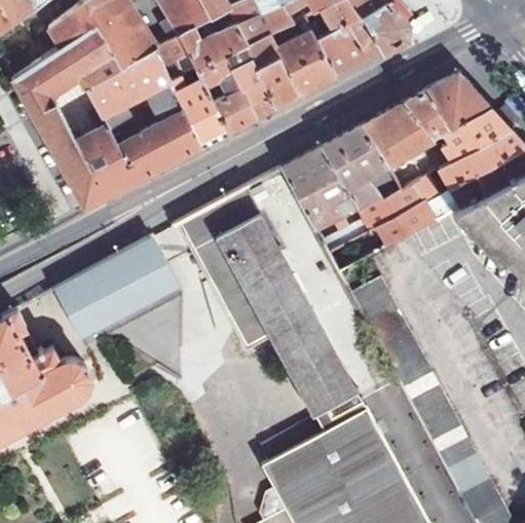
[(0,0),(0,36),(22,20),(45,0),(0,0)]
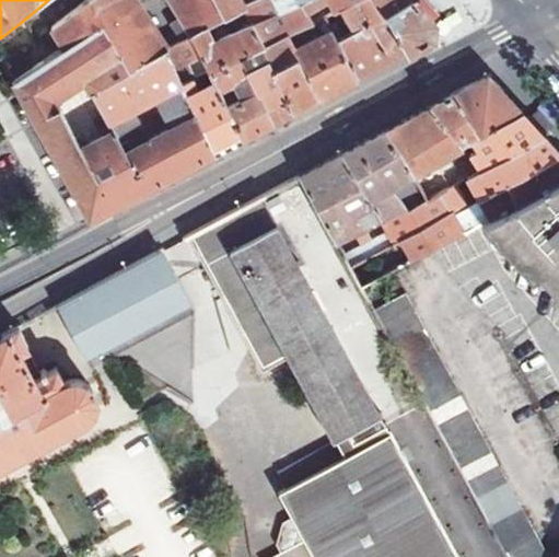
[(23,21),(0,38),(0,58),(14,83),(105,26),(132,71),(166,53),(169,51),(138,0),(92,0),(35,46),(23,21)]
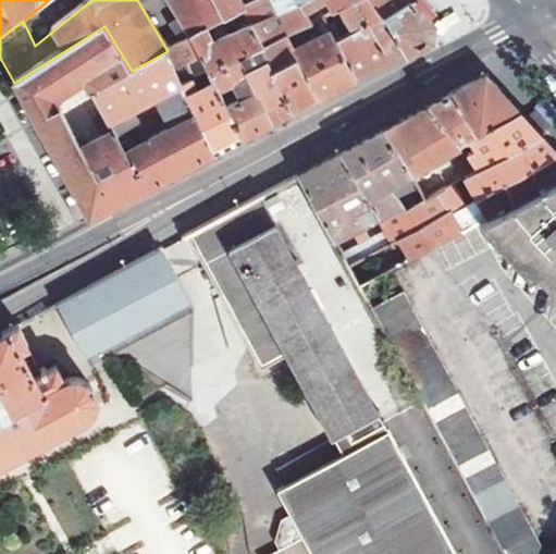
[(170,0),(165,2),(190,38),(206,29),(225,20),(214,0),(170,0)]
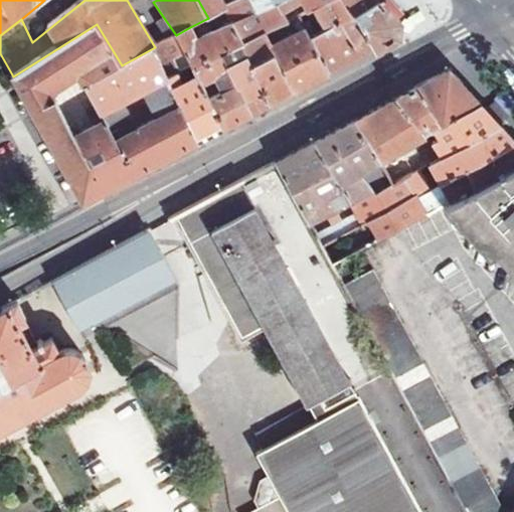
[(198,0),(208,18),(212,15),(225,9),(219,0),(198,0)]
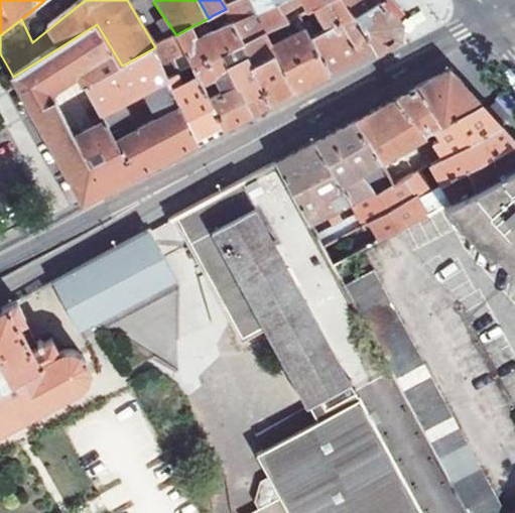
[(231,24),(280,0),(241,0),(226,9),(213,15),(220,29),(231,24)]
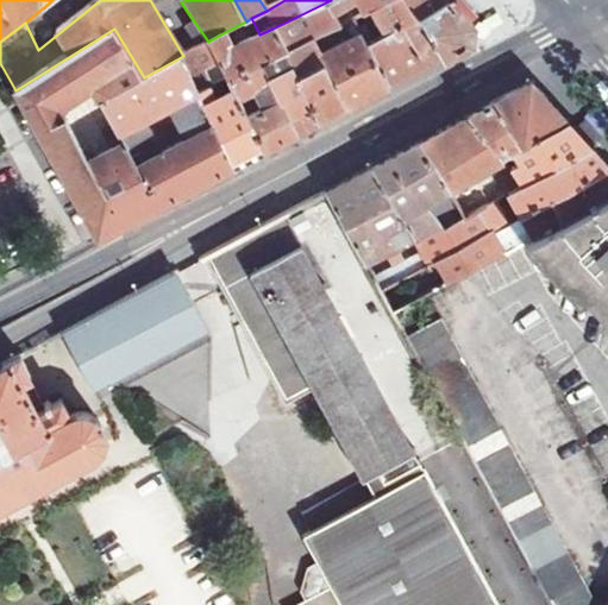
[(374,10),(393,0),(331,0),(273,29),(284,51),(286,51),(315,37),(374,10)]
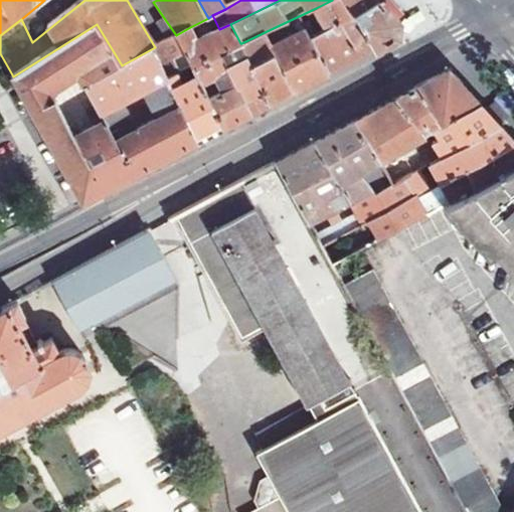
[(353,16),(379,3),(375,0),(332,0),(316,8),(325,30),(339,23),(353,16)]
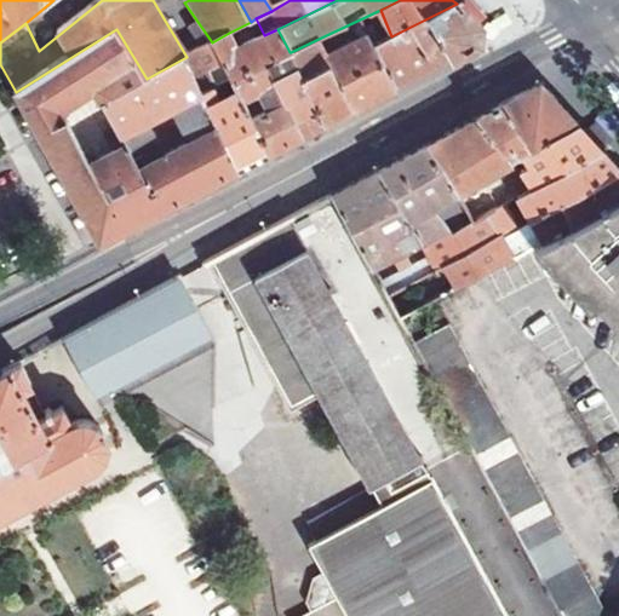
[(425,19),(451,61),(458,56),(477,46),(479,38),(480,28),(457,4),(425,19)]
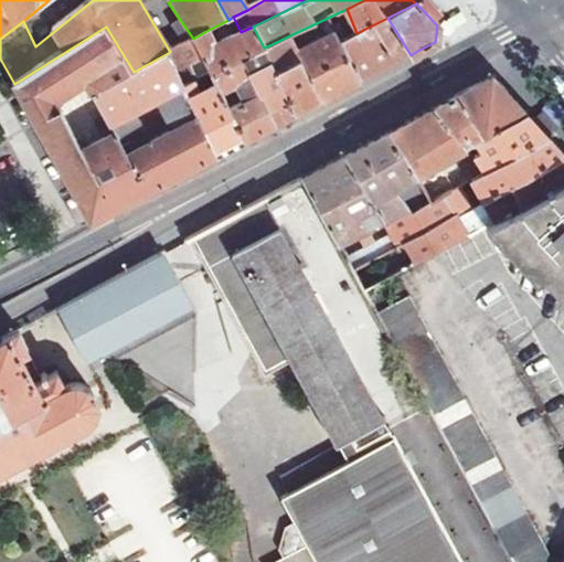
[(372,25),(394,63),(400,61),(411,55),(387,18),(372,25)]
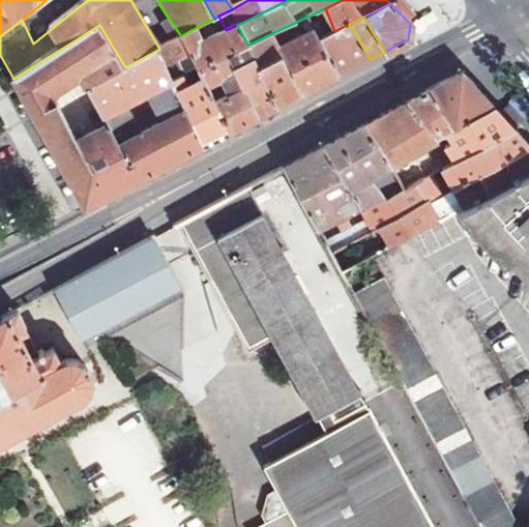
[(322,36),(339,77),(354,68),(370,59),(349,24),(334,31),(322,36)]
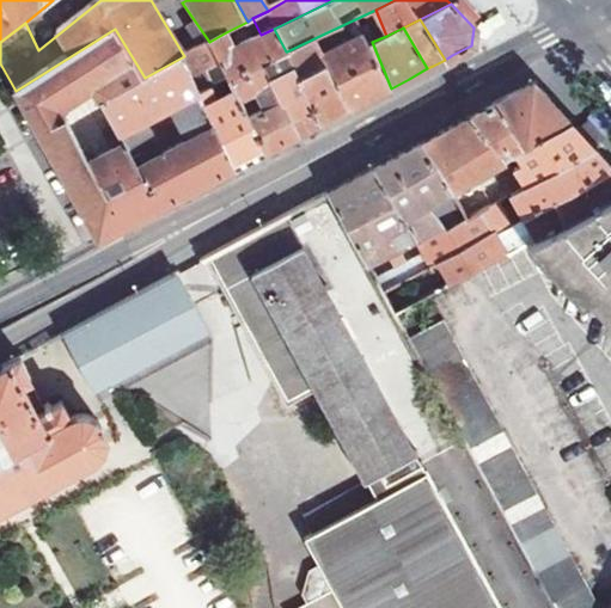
[(102,99),(145,78),(115,29),(16,91),(16,92),(14,93),(50,155),(99,241),(153,213),(163,208),(102,99)]
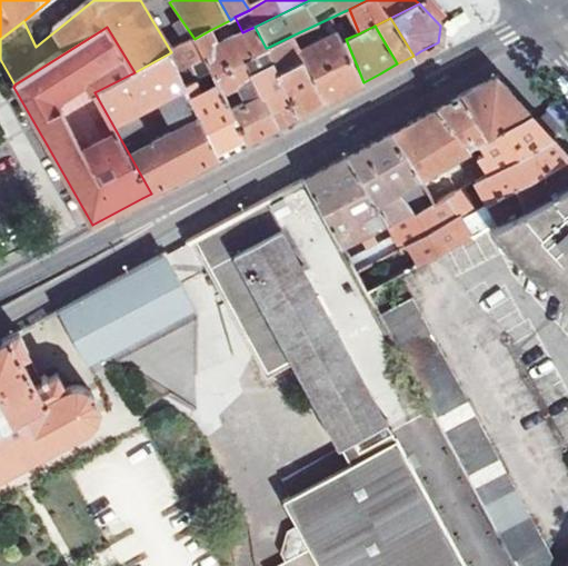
[(218,47),(210,30),(195,39),(212,72),(219,87),(248,144),(271,131),(279,127),(243,59),(252,55),(266,48),(255,27),(242,32),(242,35),(218,47)]
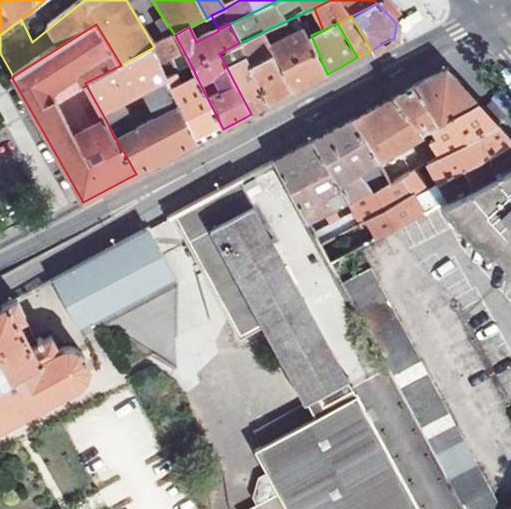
[(274,55),(291,93),(321,77),(327,74),(311,35),(308,28),(272,47),(265,31),(240,43),(246,56),(251,67),(274,55)]
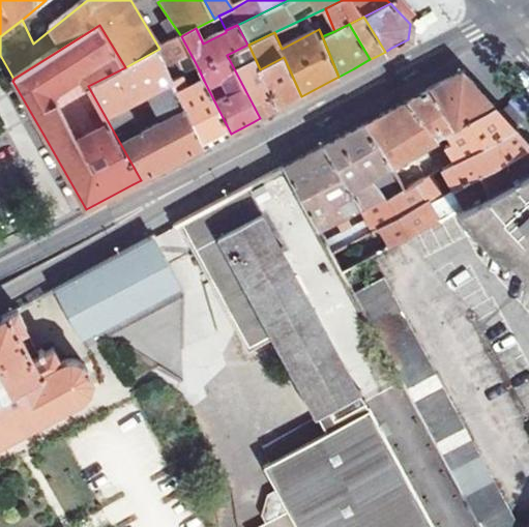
[(181,36),(167,45),(181,78),(184,77),(198,67),(181,36)]
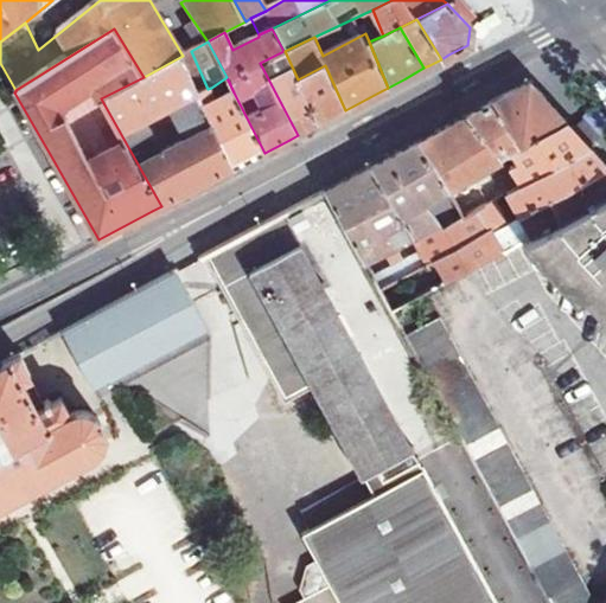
[(199,94),(180,57),(144,77),(101,98),(161,206),(214,179),(234,168),(198,95),(199,94)]
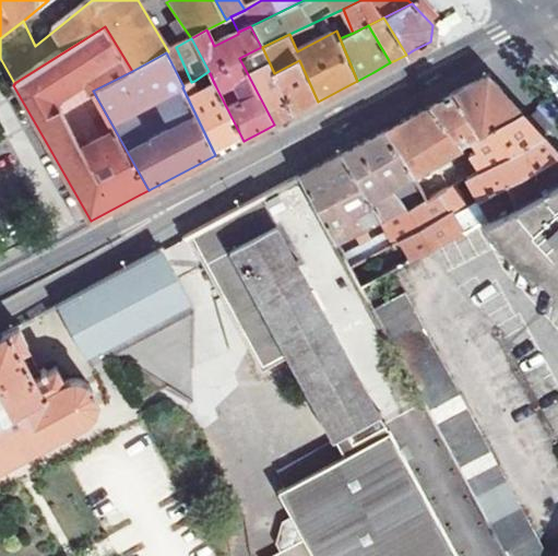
[(239,58),(274,125),(281,121),(294,114),(274,73),(269,61),(256,68),(248,54),(239,58)]
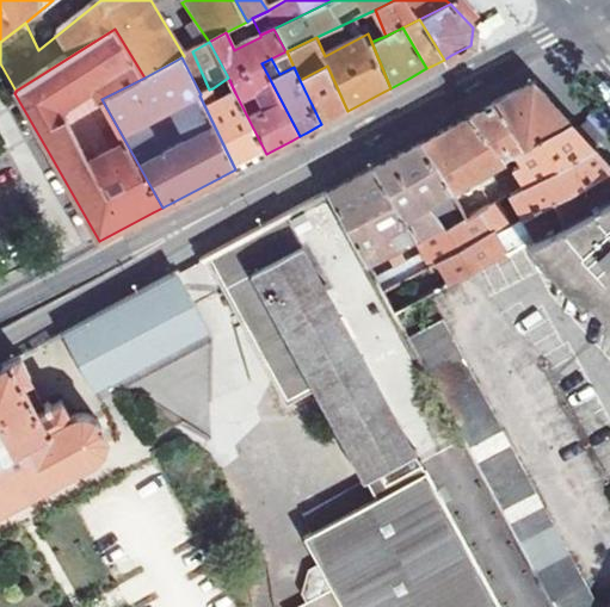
[(300,80),(321,124),(342,115),(347,111),(327,66),(300,80)]
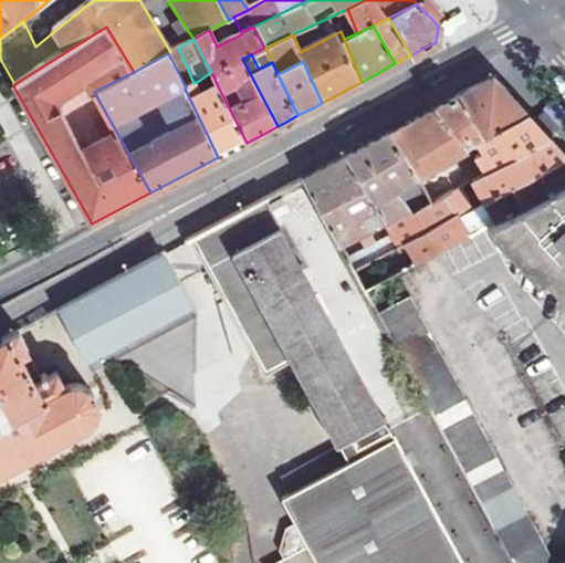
[(458,98),(485,142),(530,116),(527,114),(514,100),(502,86),(495,79),(458,98)]
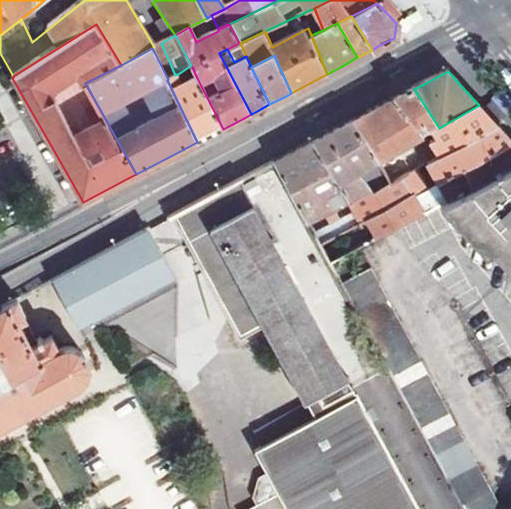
[(167,80),(197,142),(204,138),(223,129),(197,78),(180,86),(178,82),(181,81),(178,74),(175,75),(168,79),(167,80)]
